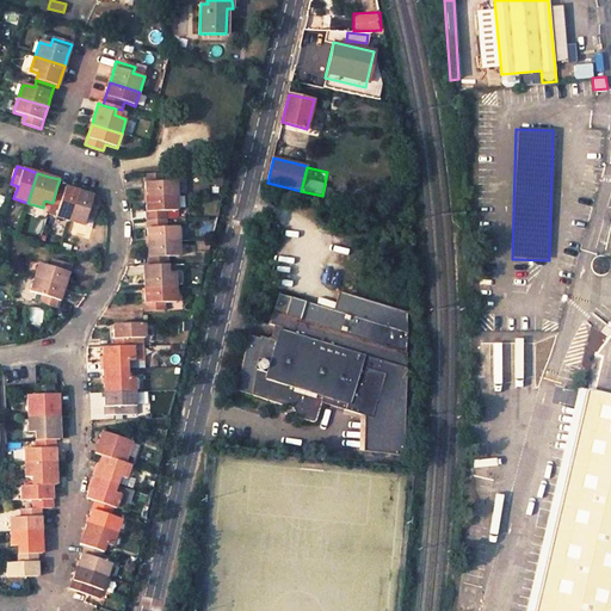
[(164,174),(143,174),(144,189),(144,198),(176,197),(176,183),(164,183),(164,174)]
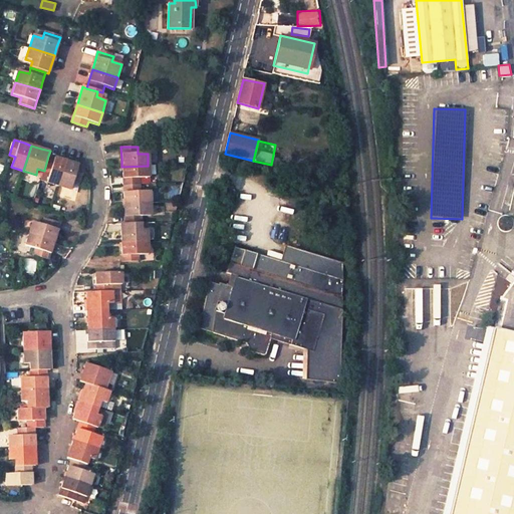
[(57,158),(48,156),(44,171),(49,173),(46,183),(58,186),(66,161),(57,158)]
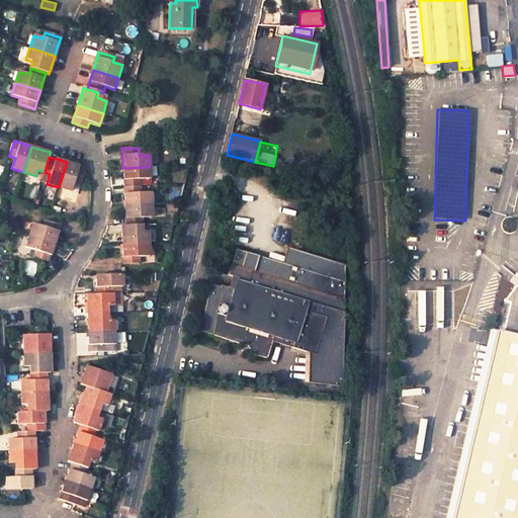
[(76,165),(67,162),(59,187),(71,191),(74,181),(81,184),(86,168),(76,165)]
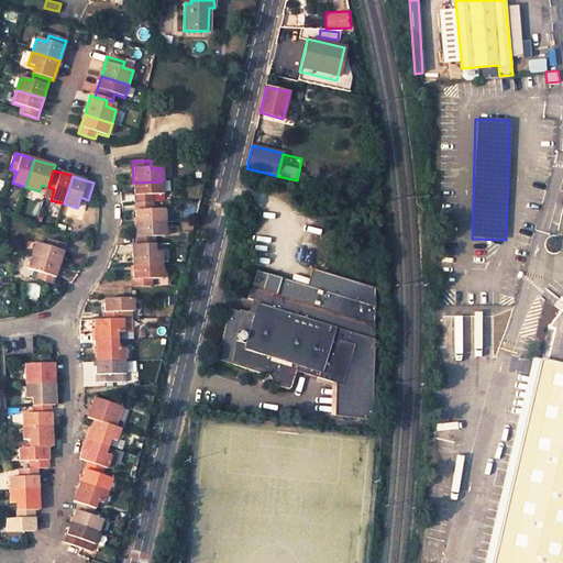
[(162,181),(133,183),(134,192),(134,202),(152,202),(152,196),(163,196),(162,181)]
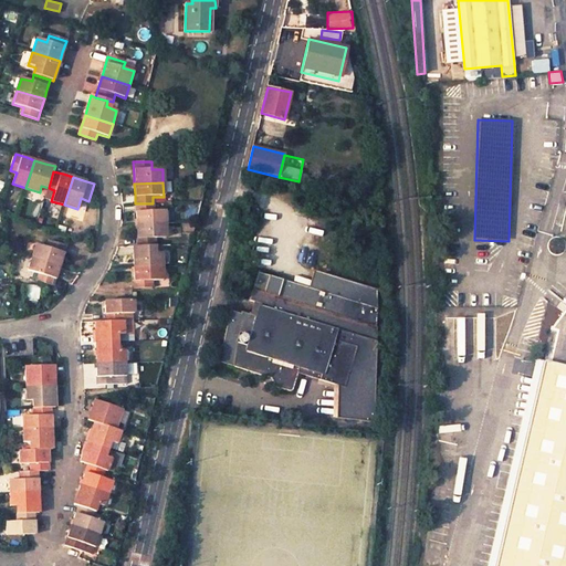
[(153,203),(135,203),(135,213),(136,224),(165,223),(165,210),(153,211),(153,203)]
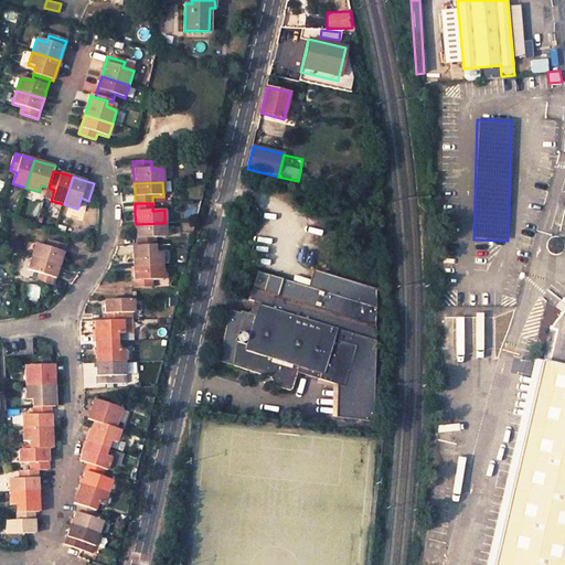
[(164,223),(136,224),(136,234),(136,245),(153,245),(153,238),(164,238),(164,223)]
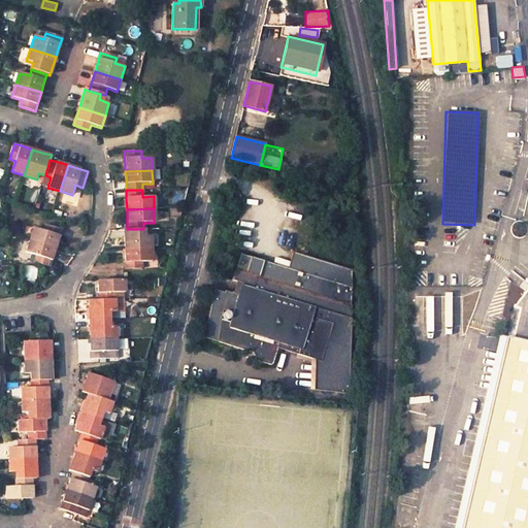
[(61,229),(45,224),(43,231),(34,228),(30,240),(55,249),(58,239),(61,229)]
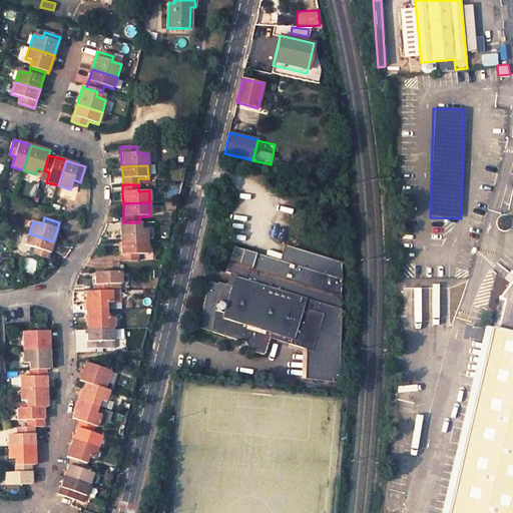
[(123,222),(118,223),(119,234),(119,241),(145,240),(144,228),(139,228),(139,222),(123,222)]
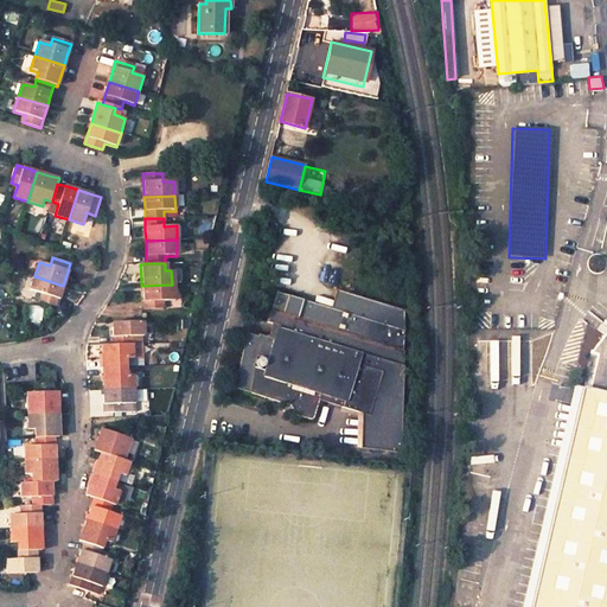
[(63,286),(34,276),(30,291),(40,294),(38,301),(56,307),(61,294),(63,286)]
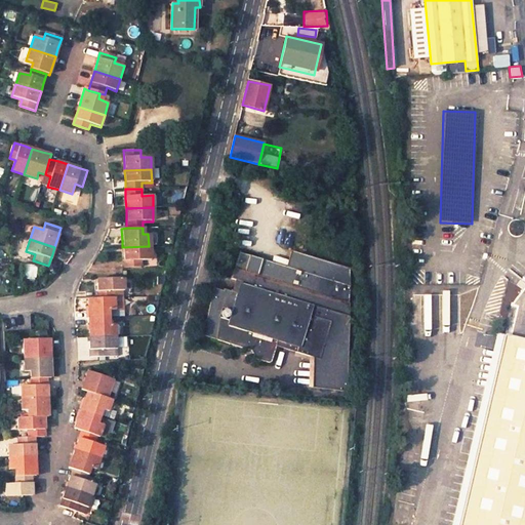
[(149,246),(122,247),(122,256),(123,268),(139,267),(138,260),(149,259),(149,246)]
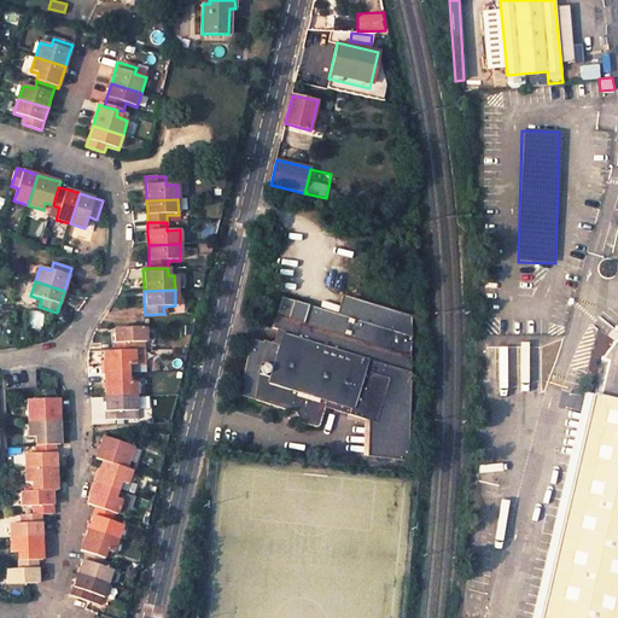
[(266,318),(262,328),(269,331),(273,319),(266,318)]
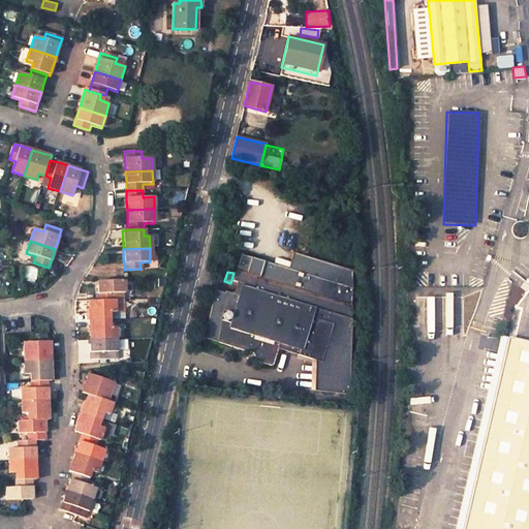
[(124,279),(98,280),(99,290),(99,301),(116,300),(125,300),(124,279)]
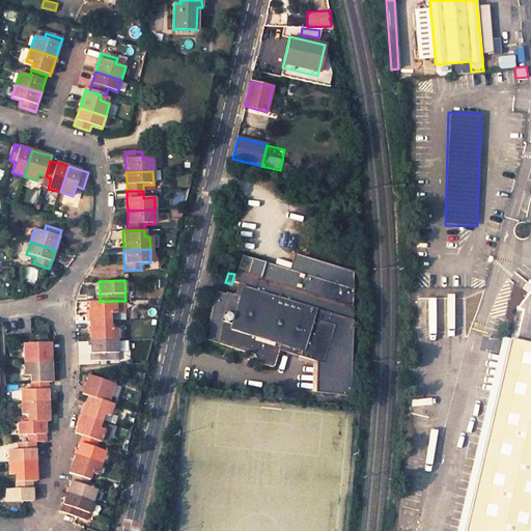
[(509,339),(464,530),(528,530),(530,520),(530,287),(515,309),(521,310),(514,339),(509,339)]
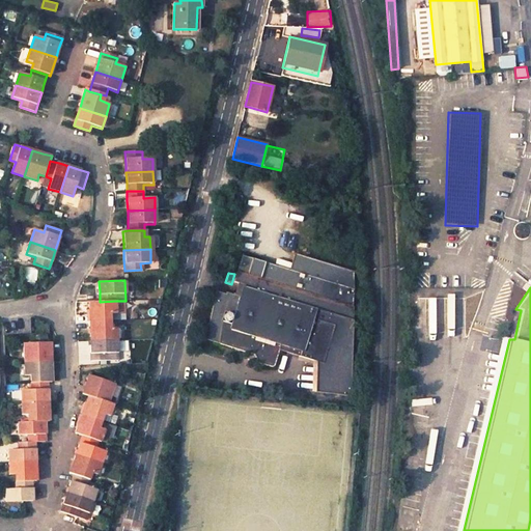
[(222,344),(255,354),(260,362),(275,366),(276,365),(277,364),(282,346),(304,352),(303,356),(325,363),(336,326),(313,319),(316,308),(250,289),(248,300),(233,296),(220,340),(220,341),(220,343),(222,344)]
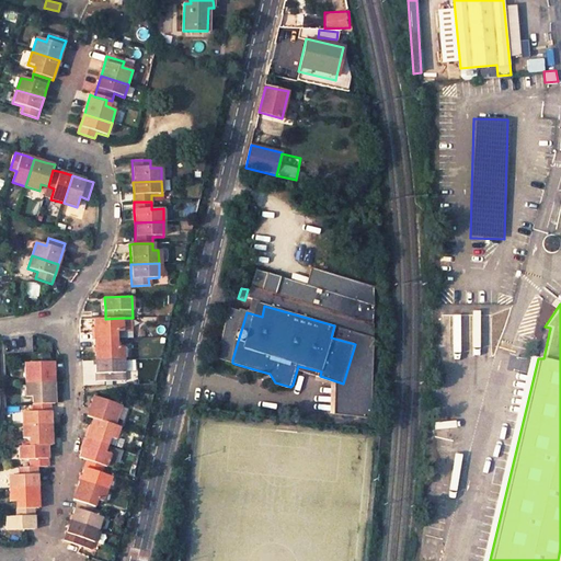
[(105,319),(95,319),(95,331),(95,339),(117,339),(116,331),(124,331),(123,318),(105,319)]
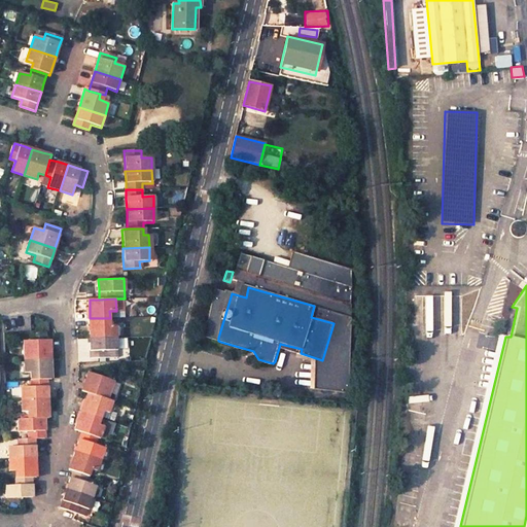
[(110,318),(90,318),(91,328),(91,339),(116,339),(116,324),(110,325),(110,318)]
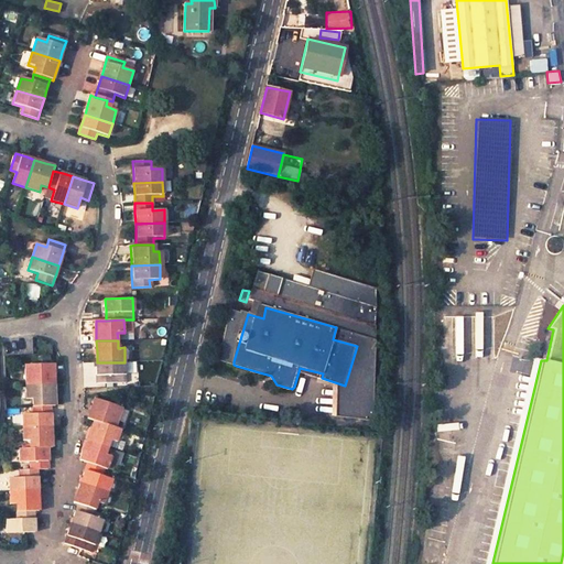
[(125,362),(97,362),(97,372),(97,383),(123,383),(123,375),(126,375),(125,362)]
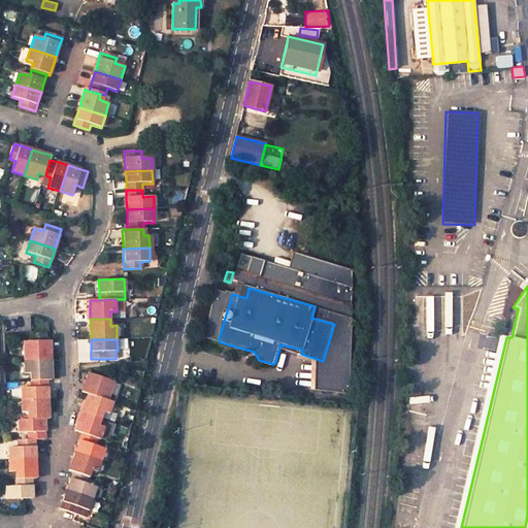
[(50,341),(24,342),(24,361),(50,360),(50,351),(50,341)]
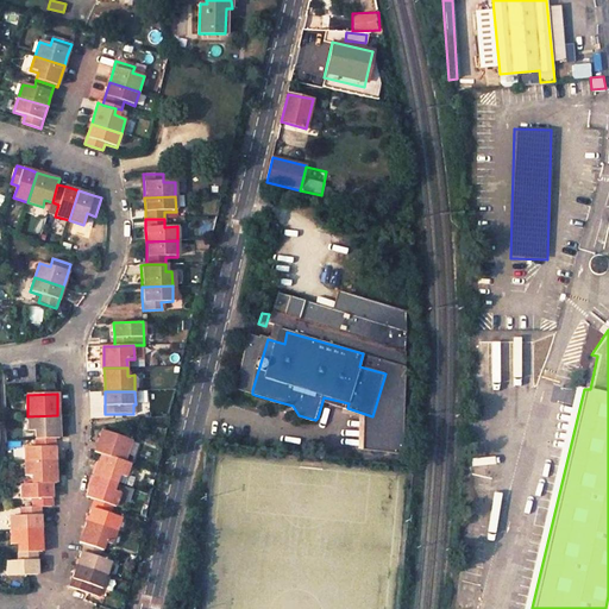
[(57,415),(27,416),(29,432),(33,432),(33,440),(55,439),(58,439),(58,426),(57,415)]
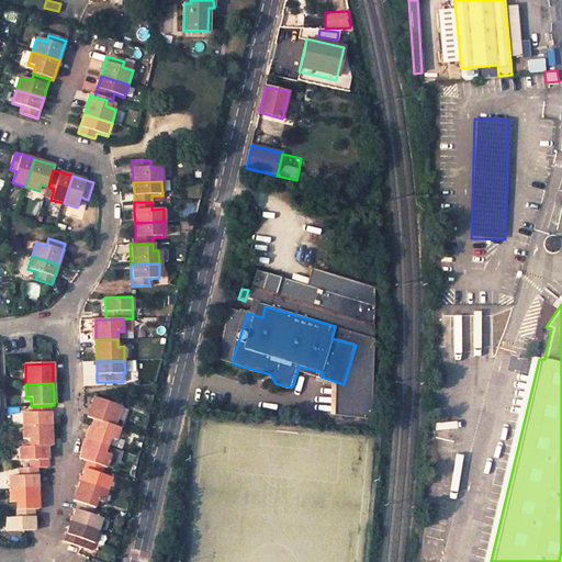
[(120,407),(94,398),(90,409),(87,418),(93,420),(113,427),(120,407)]
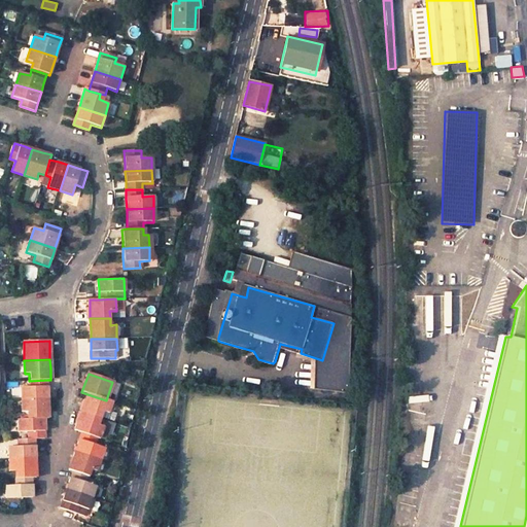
[(47,380),(29,381),(30,388),(21,388),(21,399),(47,398),(47,390),(47,380)]
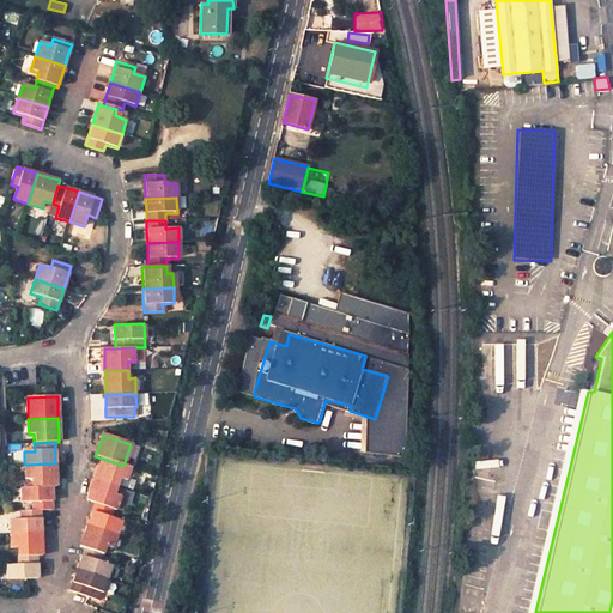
[(123,466),(102,459),(98,469),(95,480),(116,487),(117,486),(119,479),(127,481),(131,469),(131,468),(123,466)]
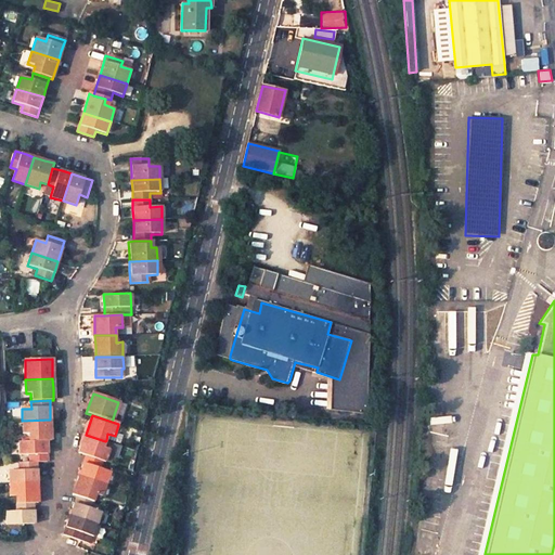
[(50,420),(22,421),(22,435),(28,435),(28,441),(46,441),(51,441),(50,428),(50,420)]
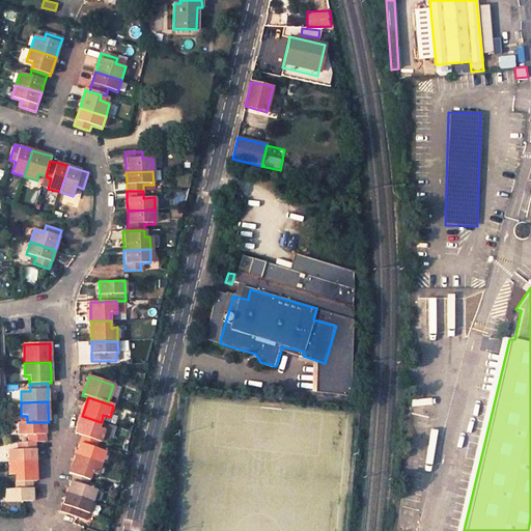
[(114,425),(120,410),(113,407),(110,417),(103,415),(102,421),(114,425)]
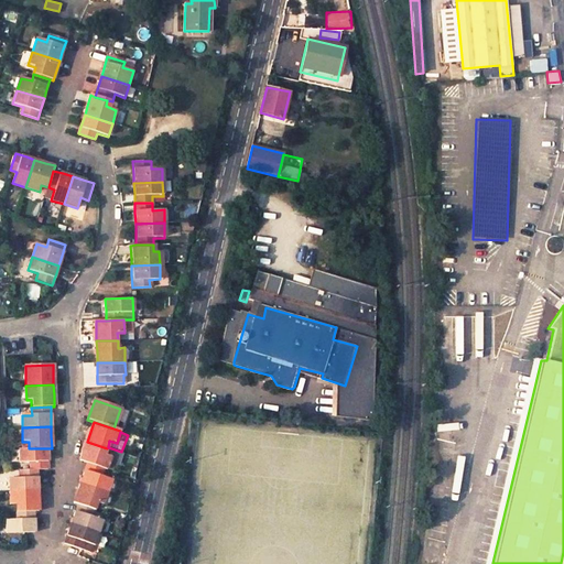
[(107,448),(87,442),(84,451),(80,461),(87,464),(104,469),(107,470),(111,457),(105,455),(107,448)]
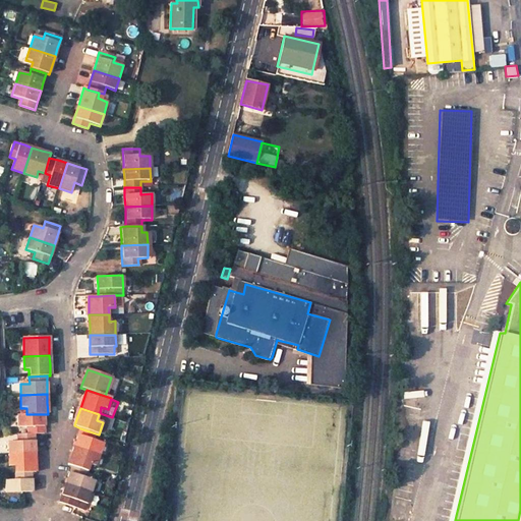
[(26,414),(17,415),(17,427),(26,427),(27,435),(34,433),(44,433),(43,423),(43,414),(26,414)]
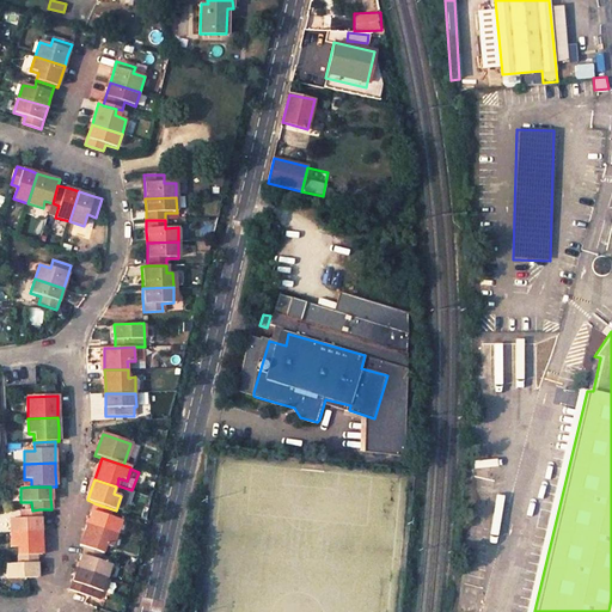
[(112,509),(95,503),(91,515),(87,525),(116,534),(121,520),(110,516),(112,509)]
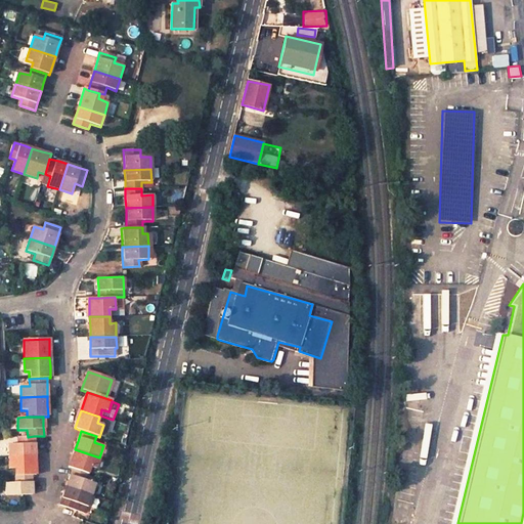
[(28,437),(17,437),(17,444),(8,445),(8,456),(35,455),(35,446),(34,436),(28,437)]
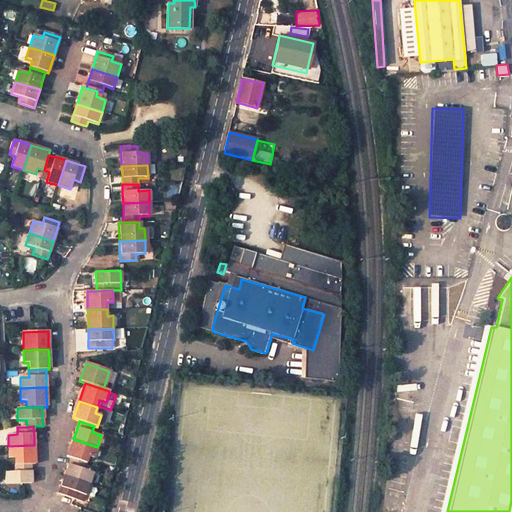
[(97,447),(73,439),(70,448),(67,457),(71,458),(86,463),(88,457),(93,459),(97,447)]
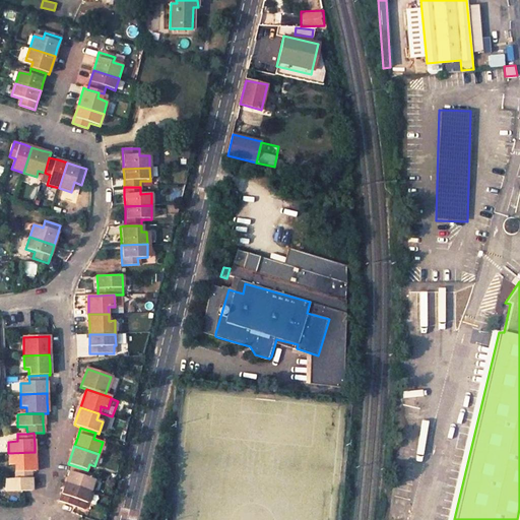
[(35,452),(8,453),(9,466),(14,466),(14,472),(30,472),(35,471),(35,460),(35,452)]
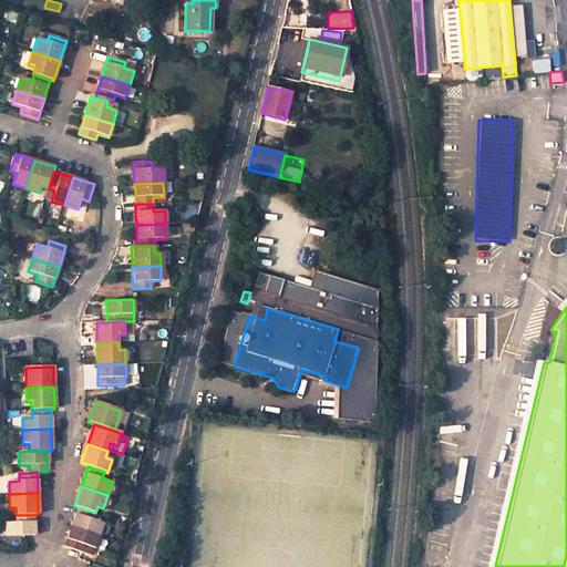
[(74,519),(71,528),(99,537),(103,523),(93,519),(95,513),(79,507),(74,519)]
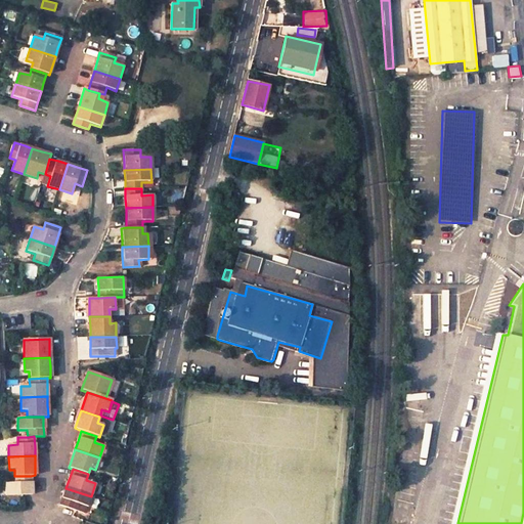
[(31,476),(14,476),(15,483),(5,484),(5,496),(31,495),(31,486),(31,476)]
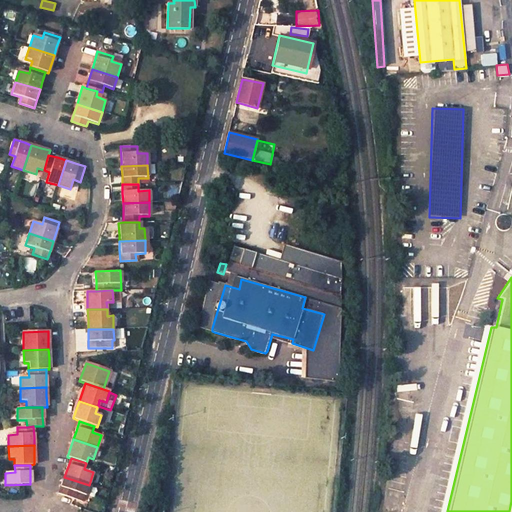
[(61,484),(57,495),(73,500),(76,492),(85,496),(89,485),(64,477),(61,484)]
